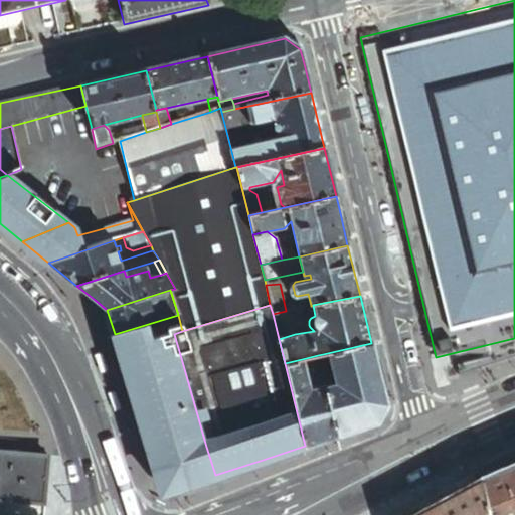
[(289,310),(286,311),(273,314),(279,339),(295,334),(289,310)]
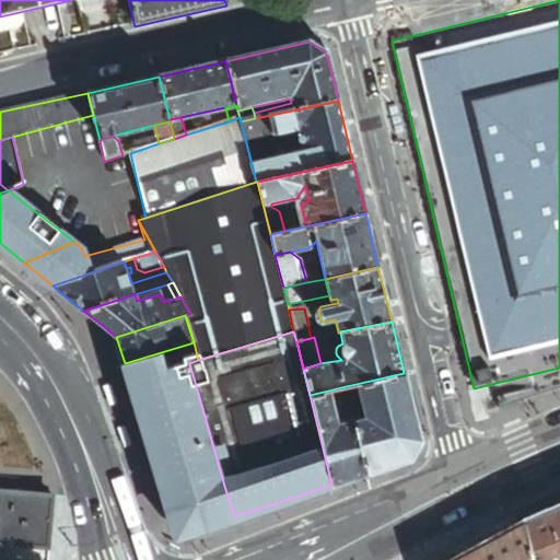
[(194,342),(125,363),(129,381),(189,363),(198,360),(194,342)]
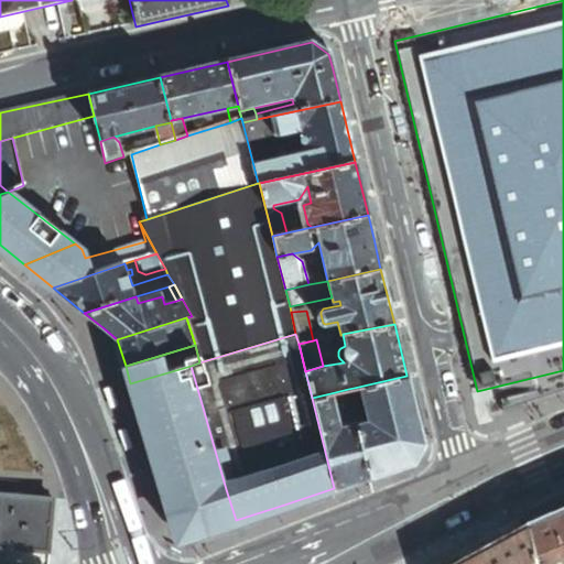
[(166,401),(198,392),(191,366),(130,383),(138,410),(166,401)]
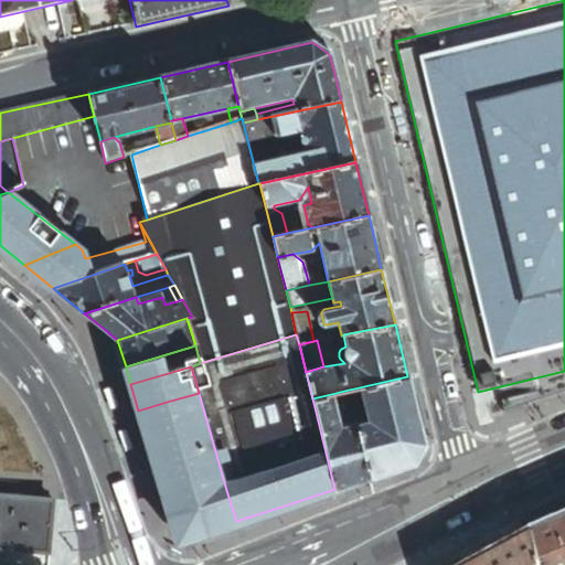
[(424,445),(407,376),(354,388),(358,404),(363,403),(366,418),(355,420),(370,477),(414,464),(424,445)]
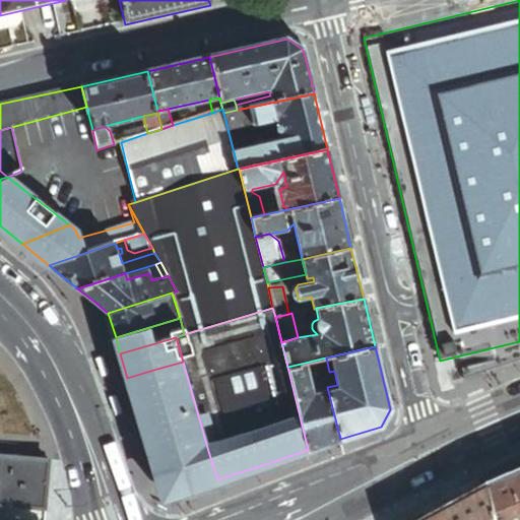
[(329,372),(326,358),(321,359),(324,373),(329,372)]
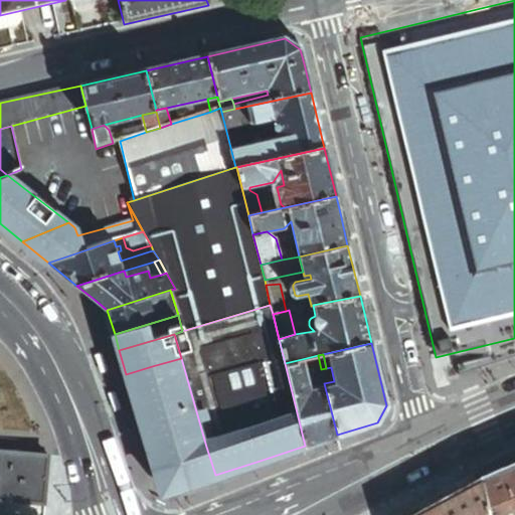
[(190,452),(206,447),(181,358),(152,366),(161,395),(172,392),(190,452)]
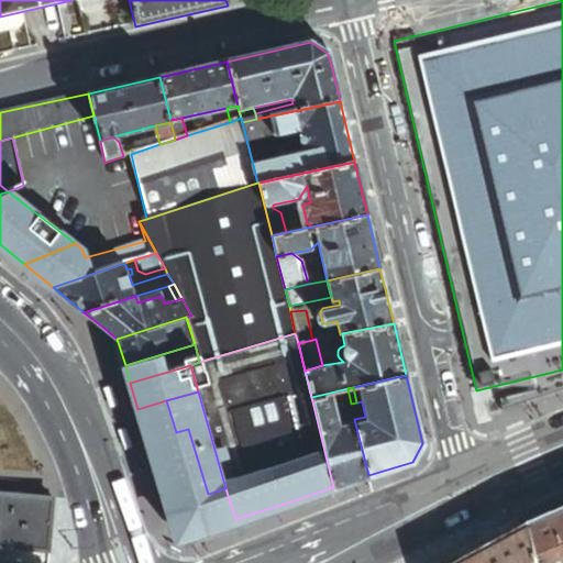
[(337,422),(330,393),(311,397),(333,487),(352,481),(368,475),(354,419),(337,422)]
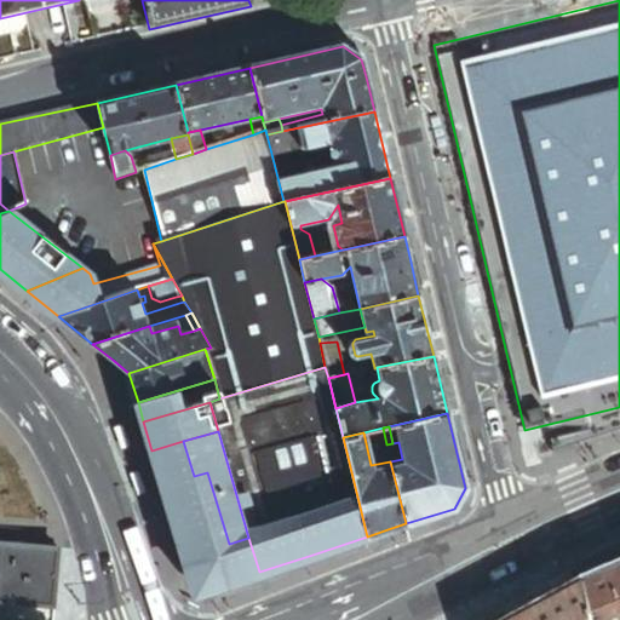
[(194,476),(183,441),(151,451),(151,452),(172,522),(205,512),(194,476)]
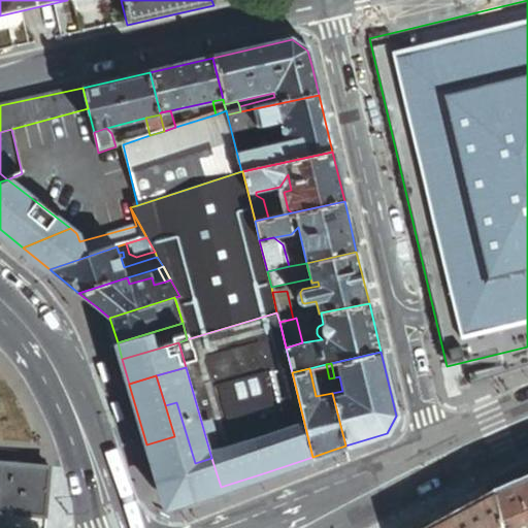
[(334,377),(329,378),(332,393),(342,391),(339,376),(334,377)]
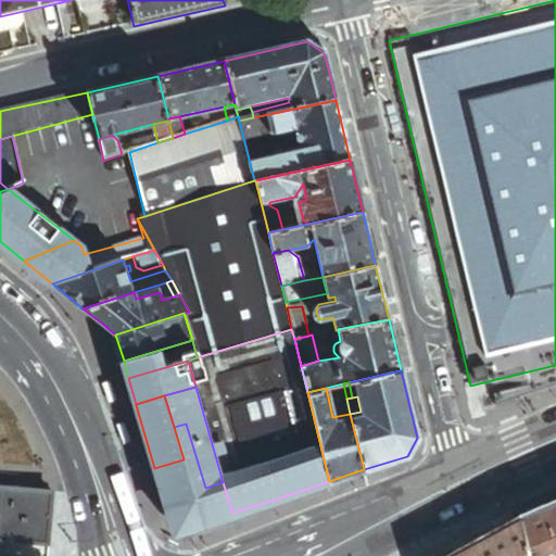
[(186,424),(174,427),(181,434),(190,463),(187,468),(193,492),(205,488),(186,424)]
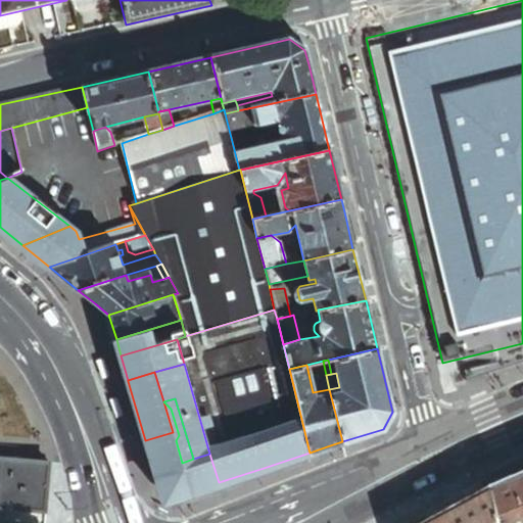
[(176,440),(179,435),(171,409),(163,401),(173,432),(145,440),(155,472),(182,463),(176,440)]
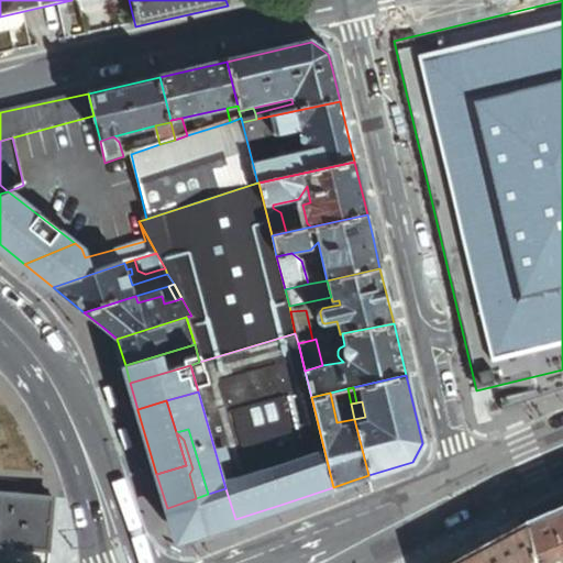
[(211,528),(235,519),(225,488),(208,494),(196,498),(167,508),(176,539),(211,528)]
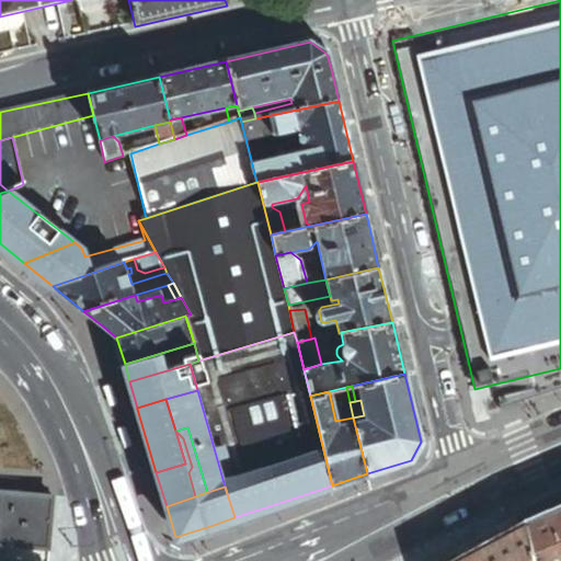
[(0,493),(0,546),(48,550),(53,499),(0,493)]
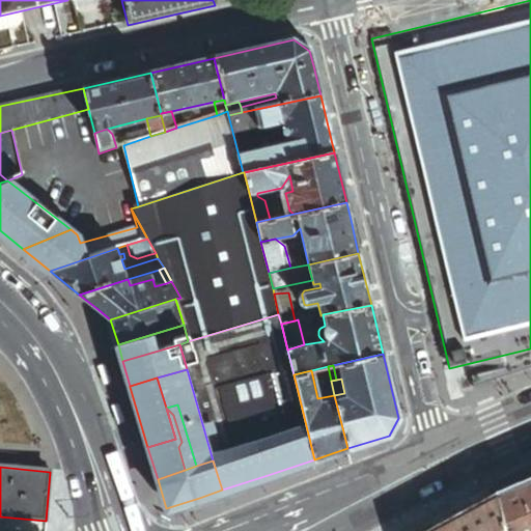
[(530,530),(530,480),(496,500),(502,530),(530,530)]
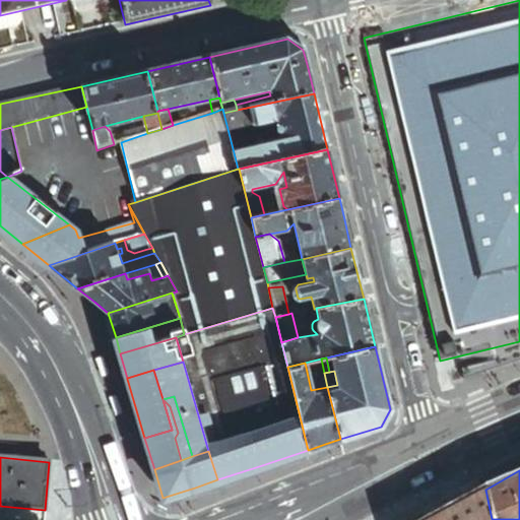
[(492,519),(485,490),(474,496),(445,513),(431,519),(492,519)]
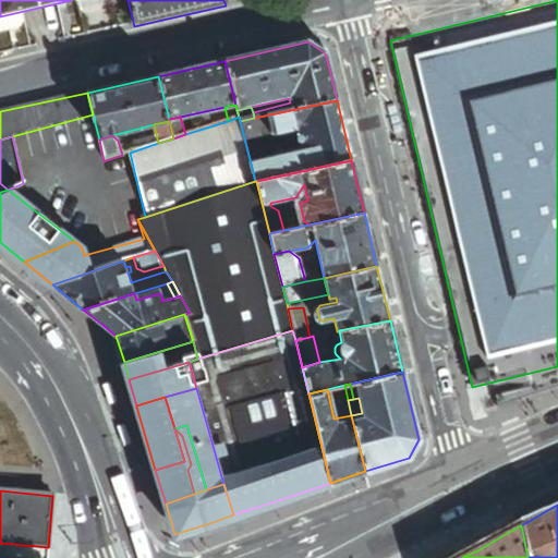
[(47,557),(48,547),(0,543),(0,557),(47,557)]
